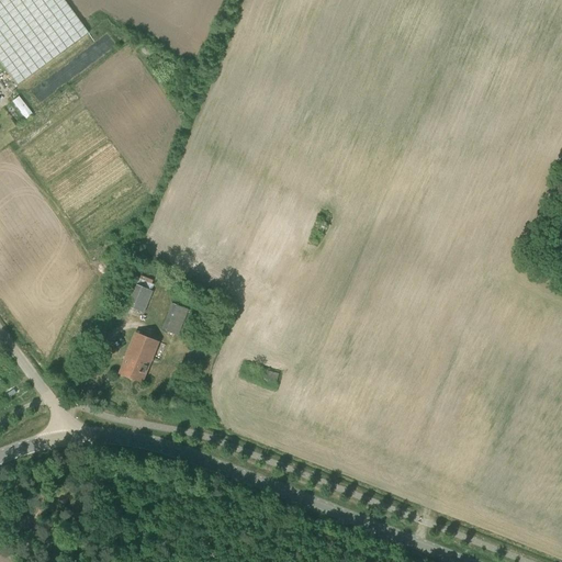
[(0,0),(0,64),(15,86),(87,33),(68,7),(62,0),(0,0)]
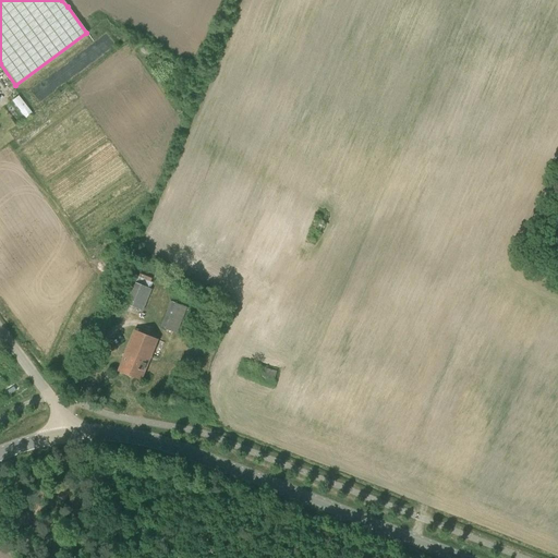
[(13,100),(26,118),(34,113),(22,95),(13,100)]
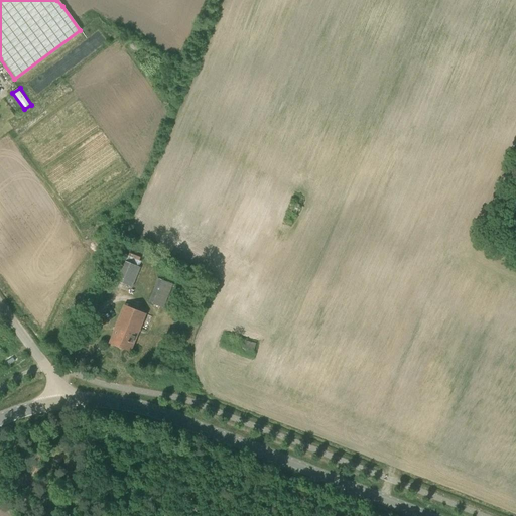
[(123,254),(113,279),(132,288),(135,282),(136,283),(142,268),(140,267),(142,262),(139,261),(140,258),(129,254),(128,256),(123,254)]
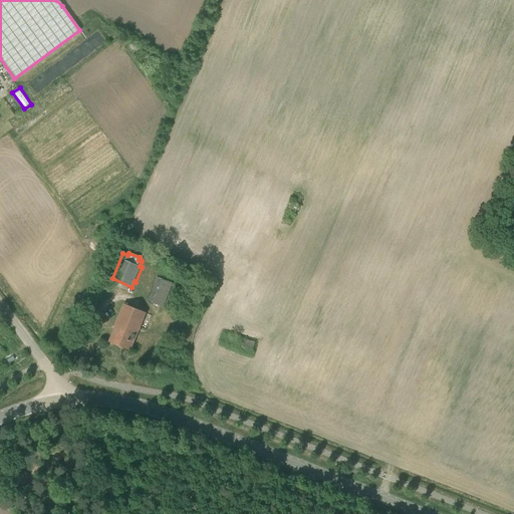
[(148,301),(162,306),(167,292),(171,293),(175,284),(167,281),(169,275),(160,272),(158,277),(157,277),(155,282),(156,282),(148,301)]
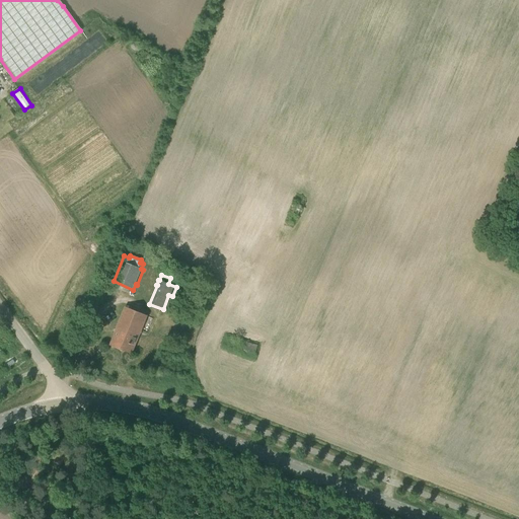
[(147,316),(126,308),(110,345),(132,354),(147,316)]
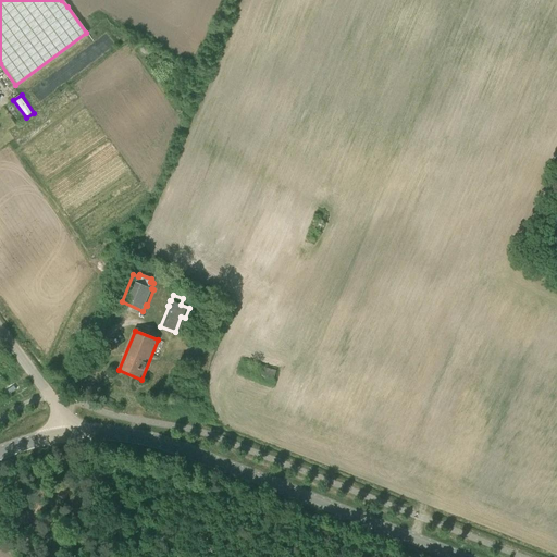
[(261,379),(273,382),(276,371),(264,368),(261,379)]
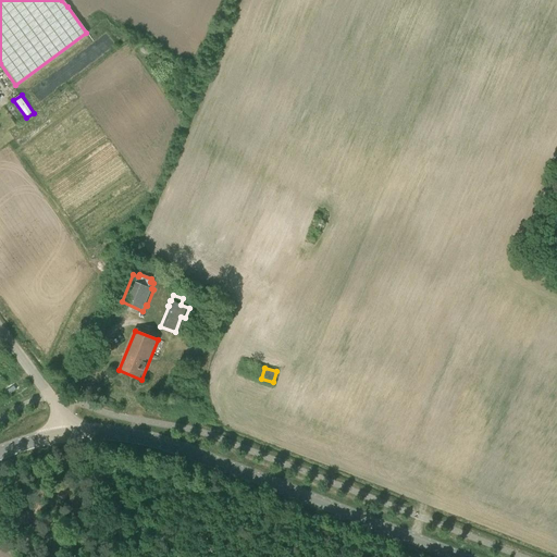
All buildings are outlined.
